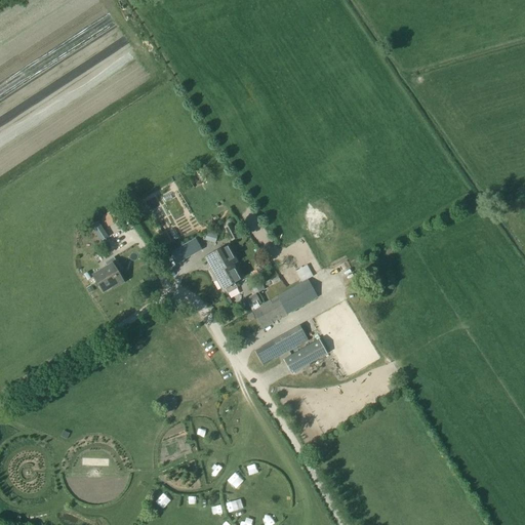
[(125,217),(123,212),(121,207),(102,216),(107,227),(125,217)]
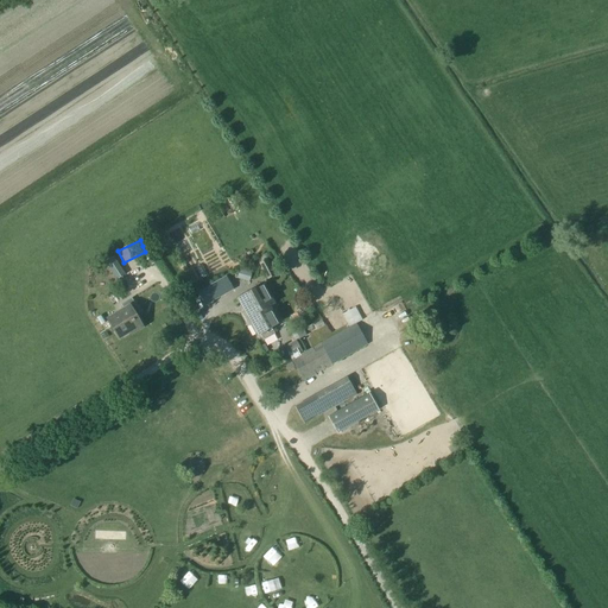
[(254,252),(271,283),(284,274),(267,245),(254,252)]
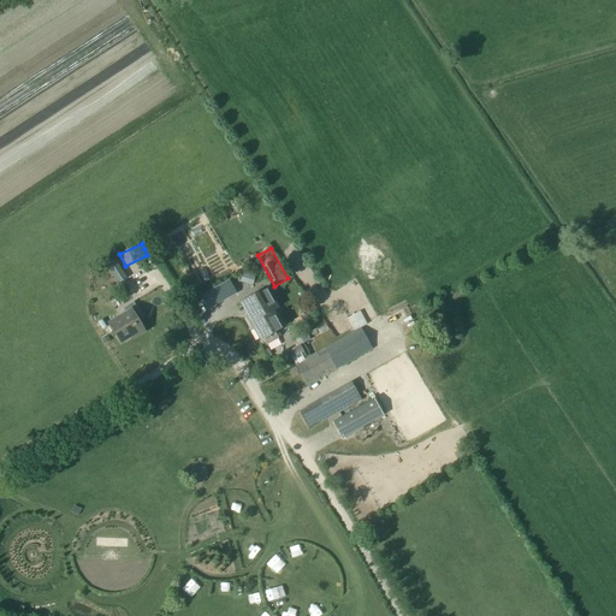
[(116,262),(107,267),(119,285),(126,280),(116,262)]
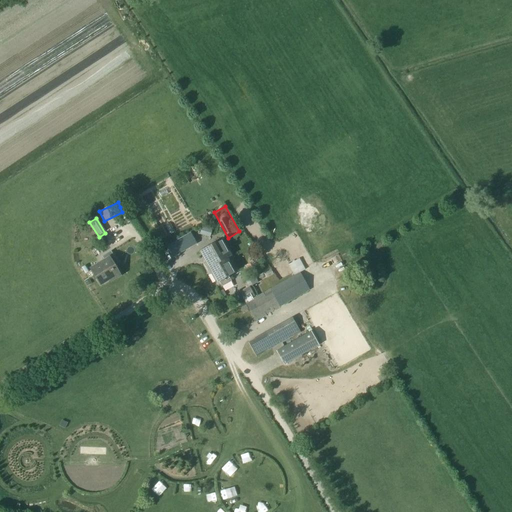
[(191,247),(185,236),(179,239),(185,250),(191,247)]
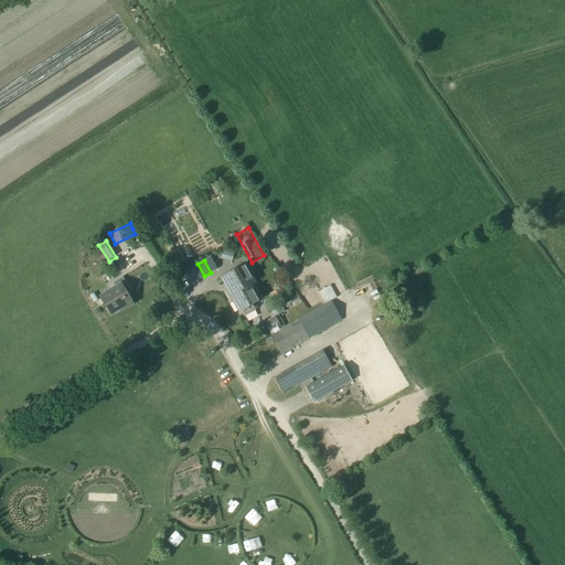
[(233,304),(235,302),(241,312),(242,311),(245,317),(255,312),(252,306),(258,302),(251,287),(255,284),(244,266),(222,279),(225,286),(227,284),(231,290),(226,292),(233,304)]
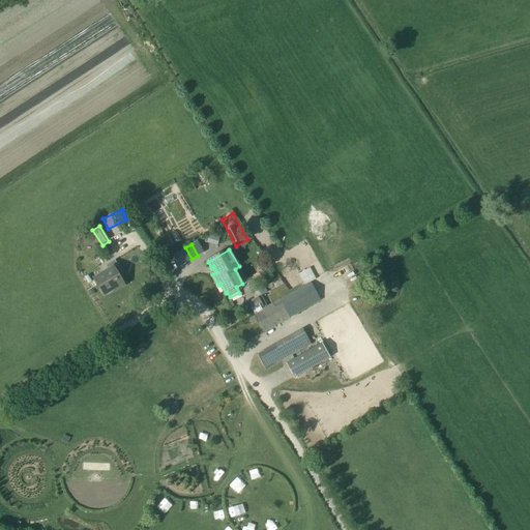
[(114,291),(115,292),(125,286),(117,274),(121,271),(115,261),(106,267),(109,271),(94,280),(105,296),(114,291)]
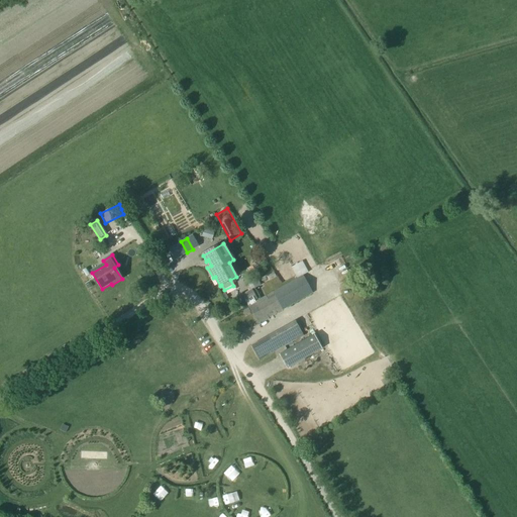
[(246,261),(252,269),(260,264),(253,255),(246,261)]
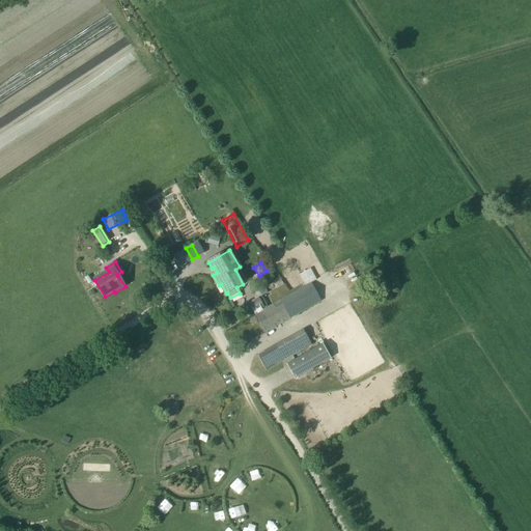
[(301,284),(313,279),(307,268),(296,274),(301,284)]
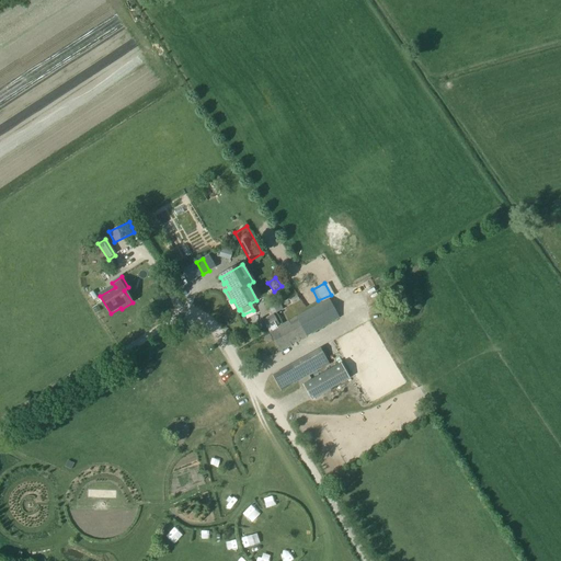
[(272,322),(264,328),(281,352),(286,350),(339,319),(329,299),(307,311),(276,329),(272,322)]
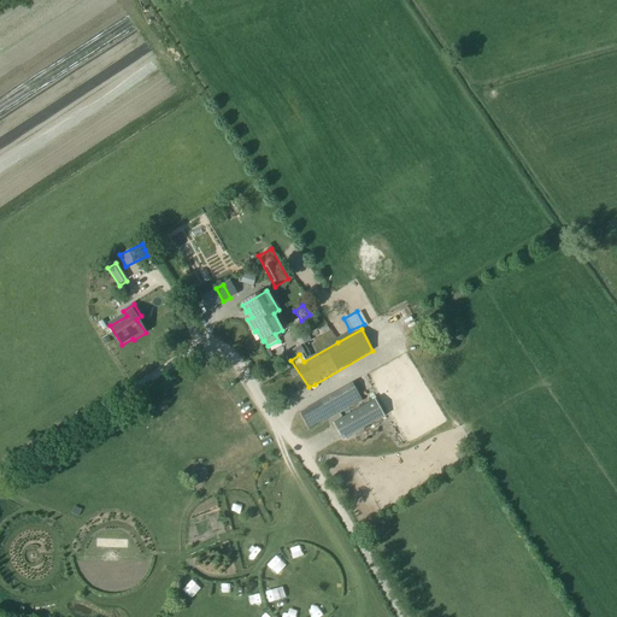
[(362,400),(352,383),(321,401),(330,418),(362,400)]
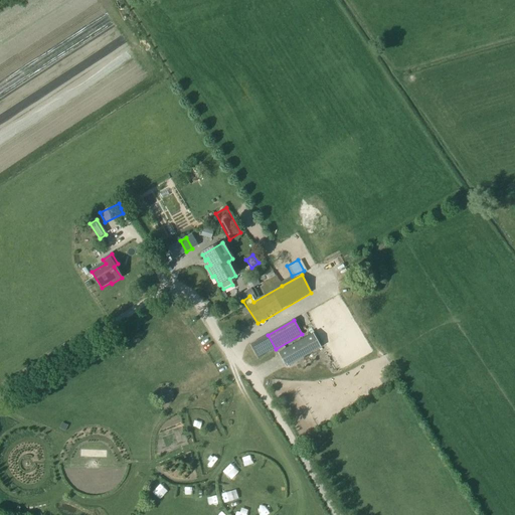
[(268,335),(249,345),(258,359),(276,349),(268,335)]
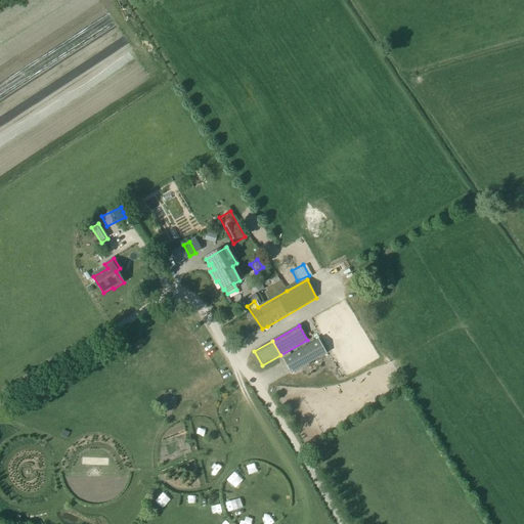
[(318,341),(282,361),(291,375),(326,354),(318,341)]
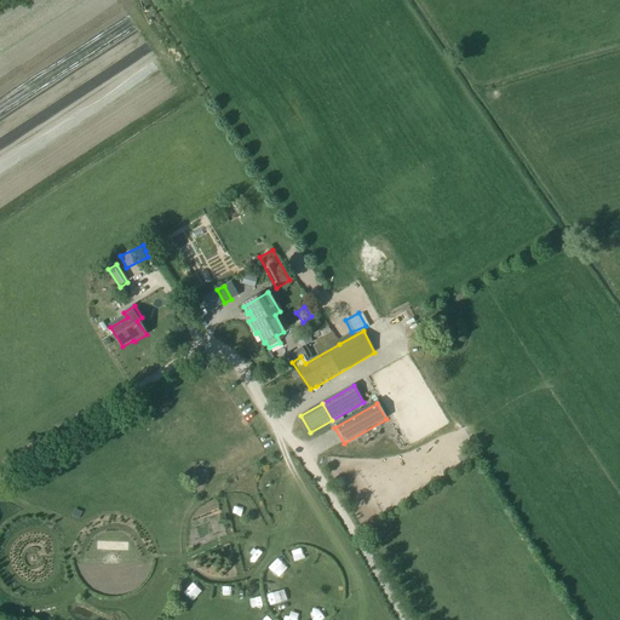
[(188,470),(188,482),(205,481),(204,469),(188,470)]
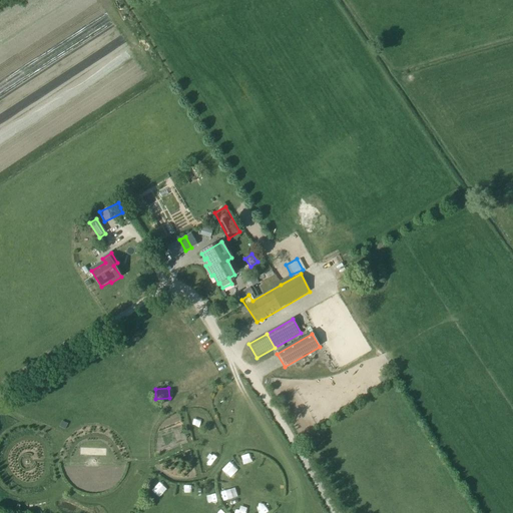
[(64,430),(67,424),(62,422),(59,427),(64,430)]
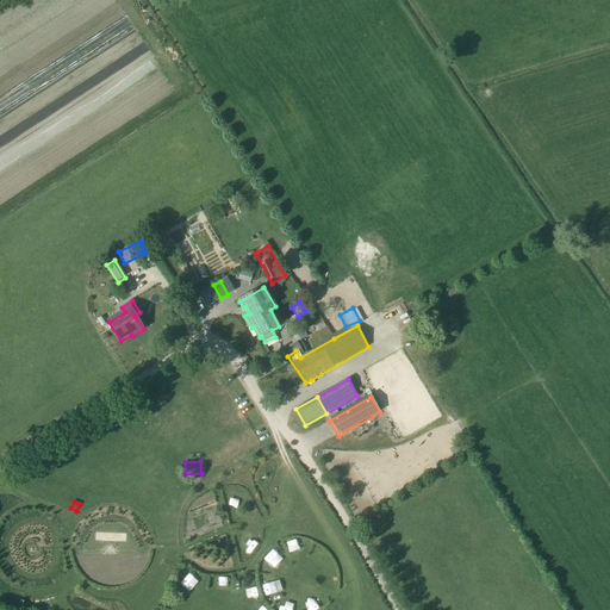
[(22,536),(23,554),(31,553),(30,536),(22,536)]
